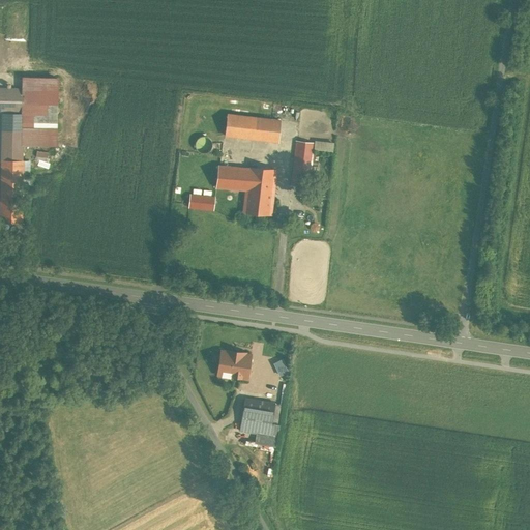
[(24,89),(0,88),(0,112),(23,113),(23,105),(24,89)]
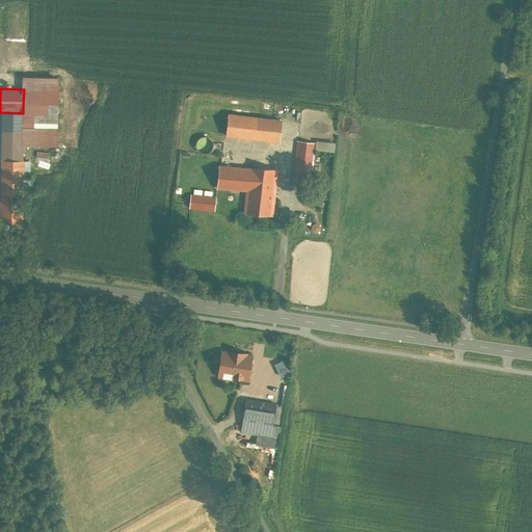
[(56,105),(23,105),(23,113),(23,126),(56,127),(56,105)]
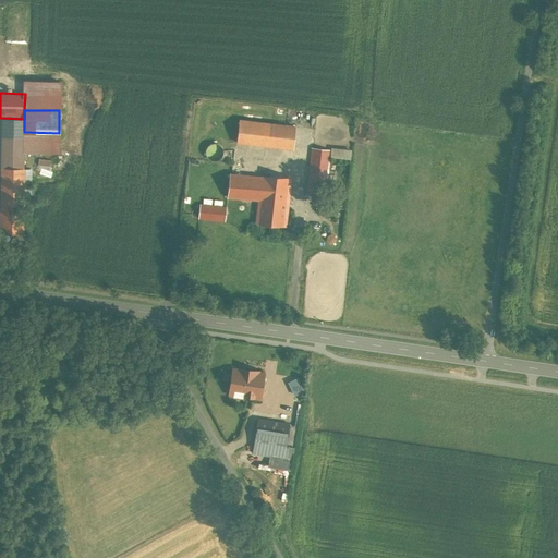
[(296,128),(240,120),(238,142),(294,148),(296,128)]
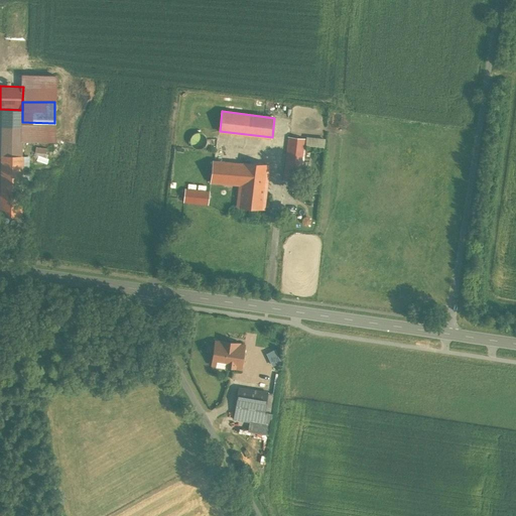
[(46,127),(0,125),(0,145),(5,145),(5,142),(45,144),(46,127)]
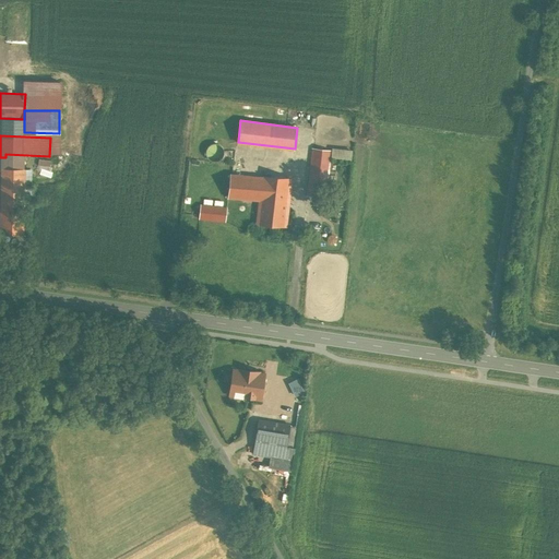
[(213,144),(212,144),(210,145),(209,146),(207,149),(206,150),(206,152),(206,154),(207,155),(207,157),(209,158),(211,161),(212,161),(214,162),(216,162),(217,162),(219,161),(222,159),(223,158),(224,157),(224,155),(225,153),(225,152),(224,150),(224,147),(222,146),(221,145),(219,144),(217,143),(215,143),(213,144)]
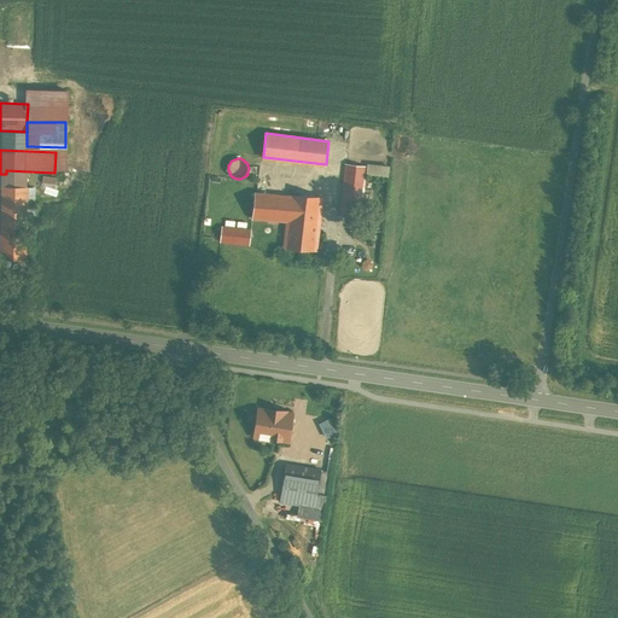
[(347,164),(340,216),(361,219),(367,167),(347,164)]
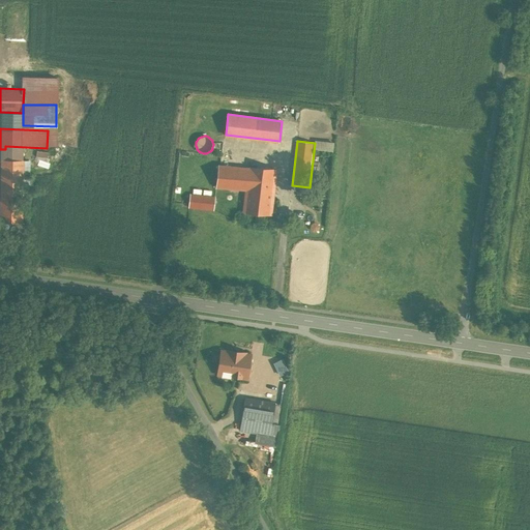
[(49,152),(37,150),(35,163),(47,164),(49,152)]
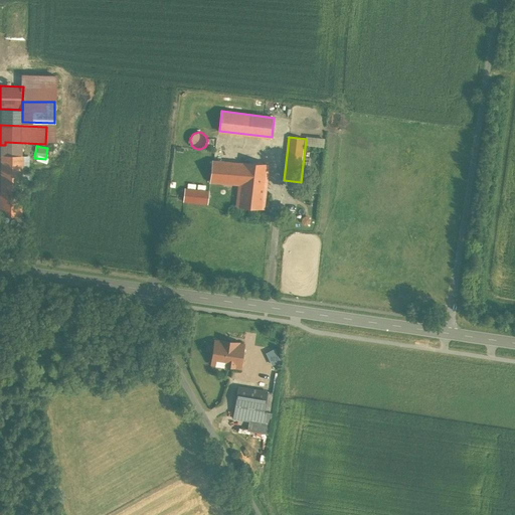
[(23,156),(3,155),(1,215),(21,216),(23,156)]
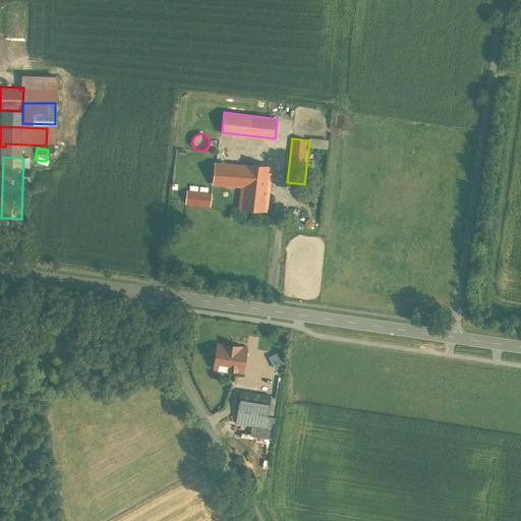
[(271,167),(216,162),(213,184),(243,187),(243,189),(269,191),(271,167)]
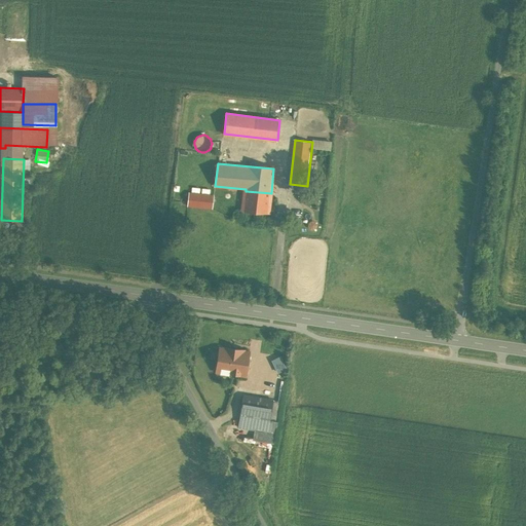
[(317,189),(307,188),(305,204),(315,205),(317,189)]
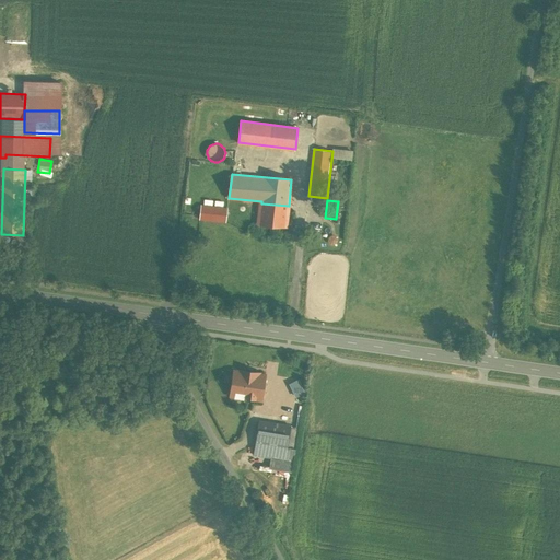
[(289,206),(261,203),(259,224),(287,226),(289,206)]
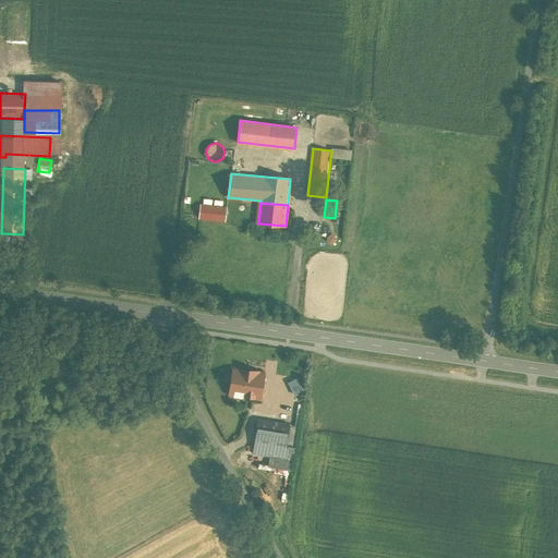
[(227,207),(201,205),(199,218),(226,220),(227,207)]
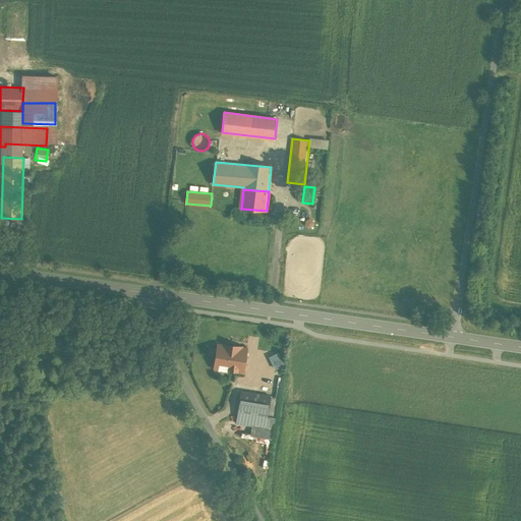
[(241,347),(224,344),(224,346),(219,345),(215,367),(219,367),(218,369),(227,371),(227,368),(243,371),(246,349),(241,348),(241,347)]
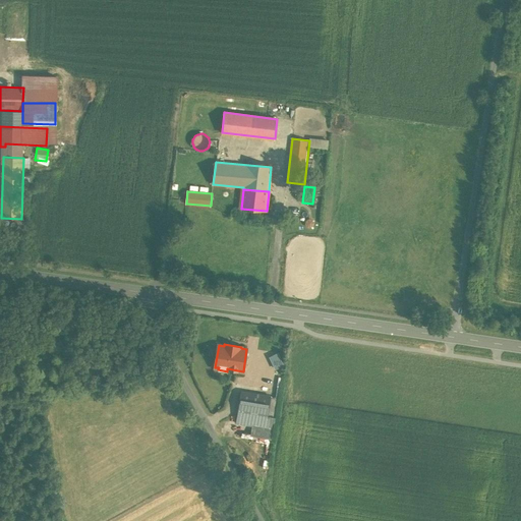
[(278,352),(258,349),(256,363),(256,364),(255,375),(267,378),(269,365),(275,366),(278,352)]
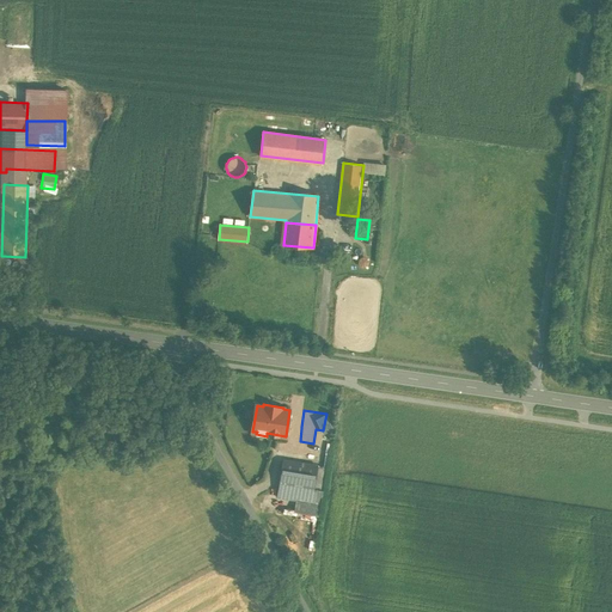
[(332,440),(322,438),(319,456),(330,457),(332,440)]
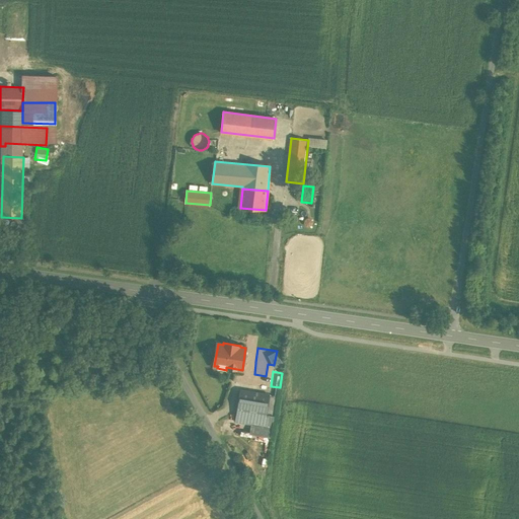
[(270,395),(240,390),(237,410),(267,415),(270,395)]
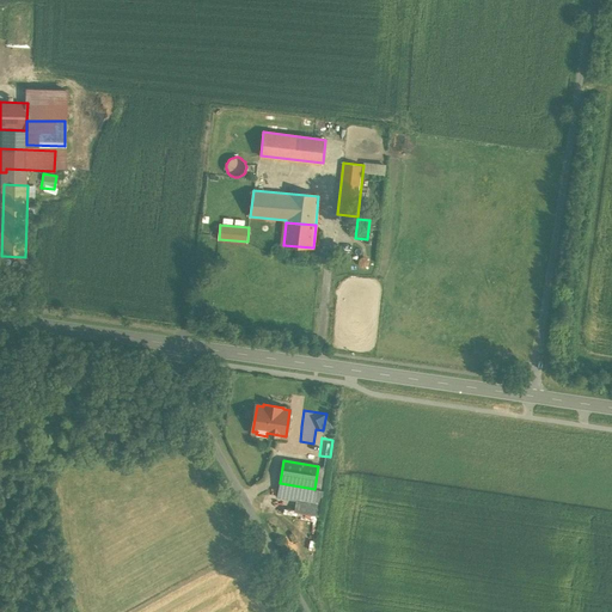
[(314,489),(280,483),(277,496),(322,503),(323,490),(314,489)]
